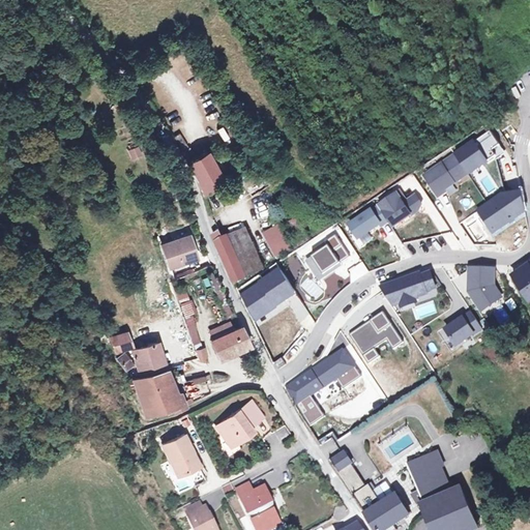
[(492,131),(455,155),(468,173),(497,155),(493,150),(500,145),(492,131)]
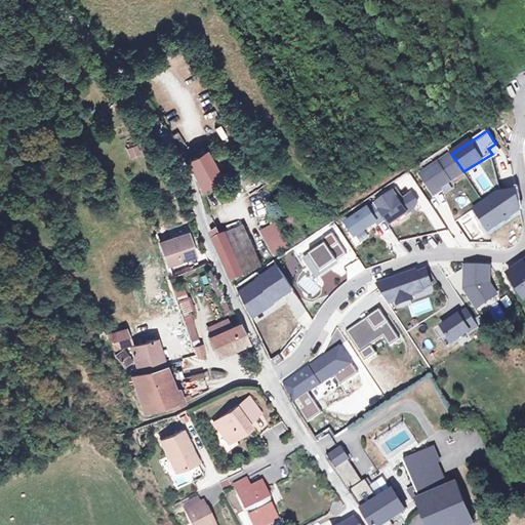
[(125,148),(129,157),(139,152),(135,143),(125,148)]
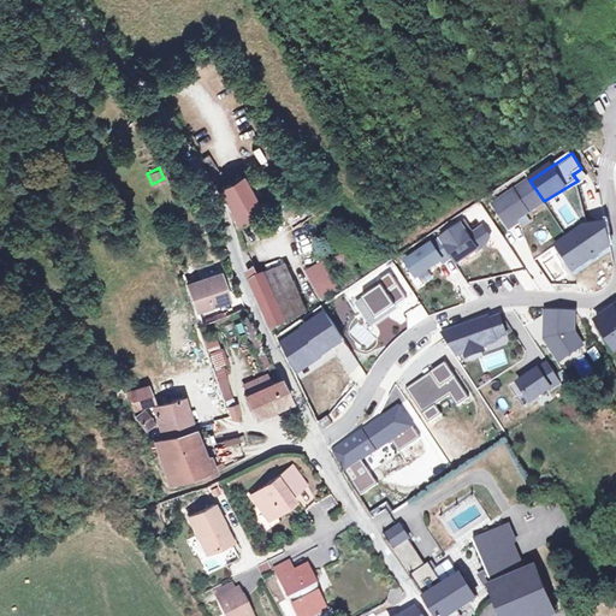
[(581,169),(573,175),(578,181),(586,175),(581,169)]
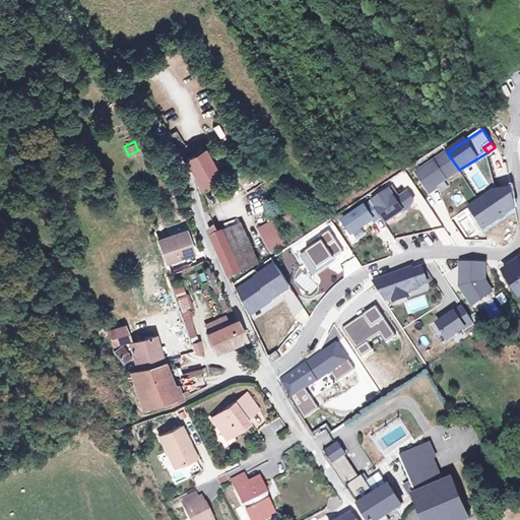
[(187,144),(179,149),(183,156),(191,151),(187,144)]
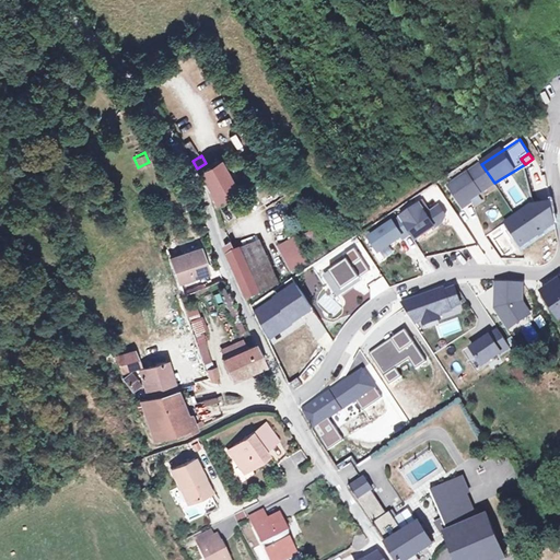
[(218,160),(198,172),(207,188),(213,203),(235,190),(231,183),(223,170),(218,160)]
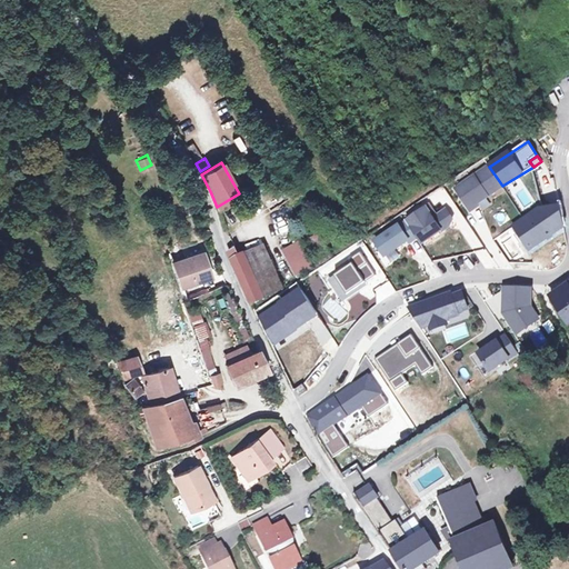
[(489,167),(456,189),(470,211),(482,203),(480,201),(502,186),(489,167)]
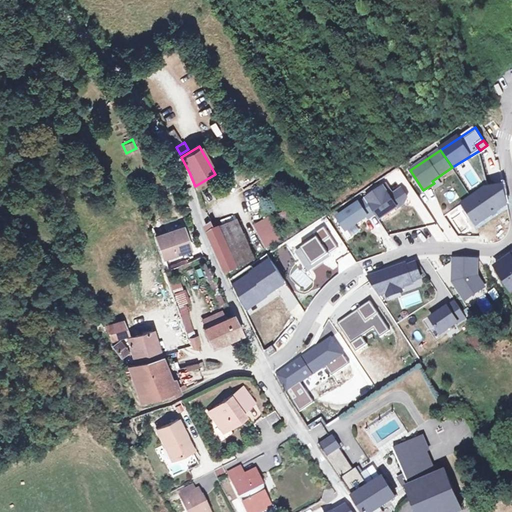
[(211,151),(204,155),(211,167),(218,163),(211,151)]
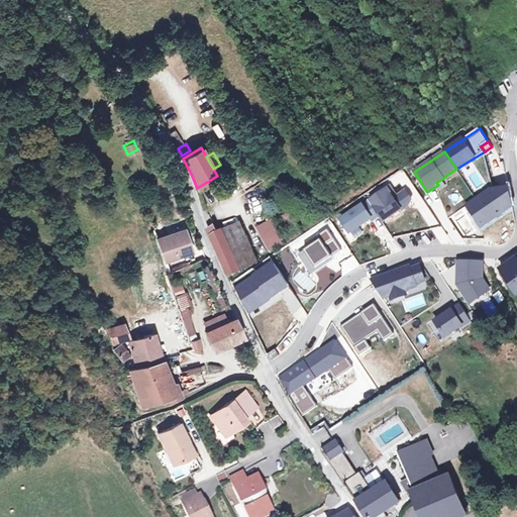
[(370,201),(379,215),(383,221),(400,209),(401,210),(408,205),(412,199),(406,191),(397,197),(390,187),(370,201)]
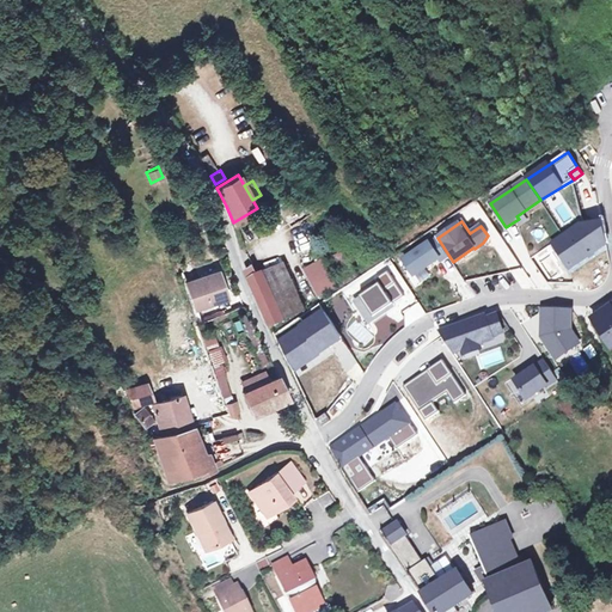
[(564,236),(552,244),(569,269),(607,244),(603,221),(581,225),(564,236)]
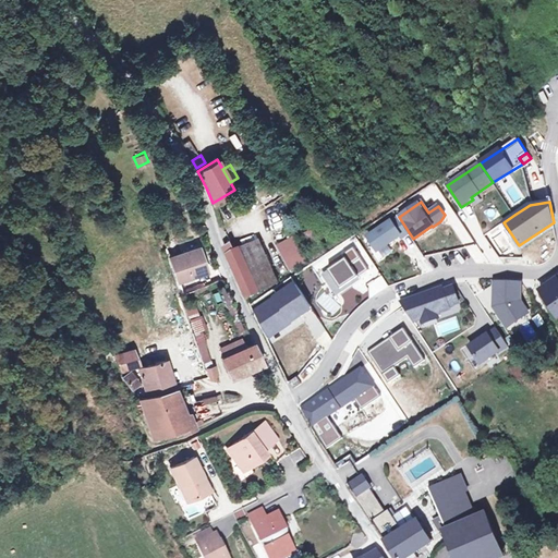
[(391,221),(368,237),(377,251),(401,235),(402,238),(409,232),(399,217),(391,221)]
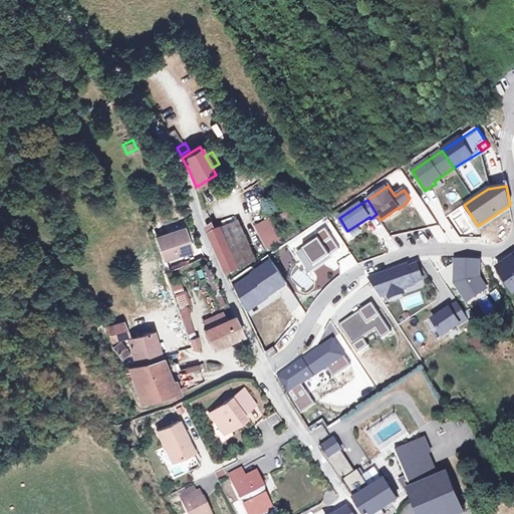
[(266,222),(256,227),(268,249),(284,240),(279,230),(280,230),(273,218),(266,221),(266,222)]
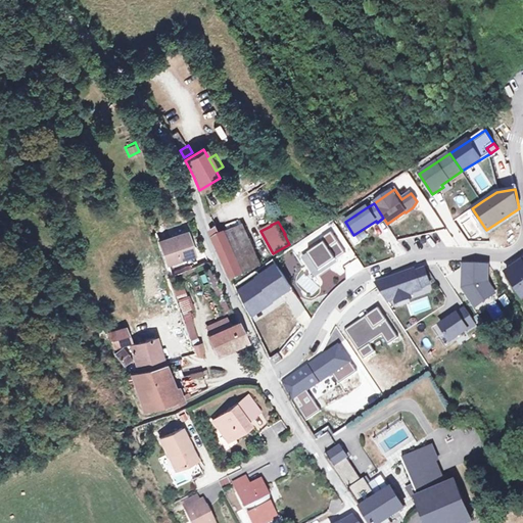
[(217,230),(210,234),(210,235),(231,279),(232,281),(260,267),(244,228),(226,236),(225,235),(220,237),(217,230)]
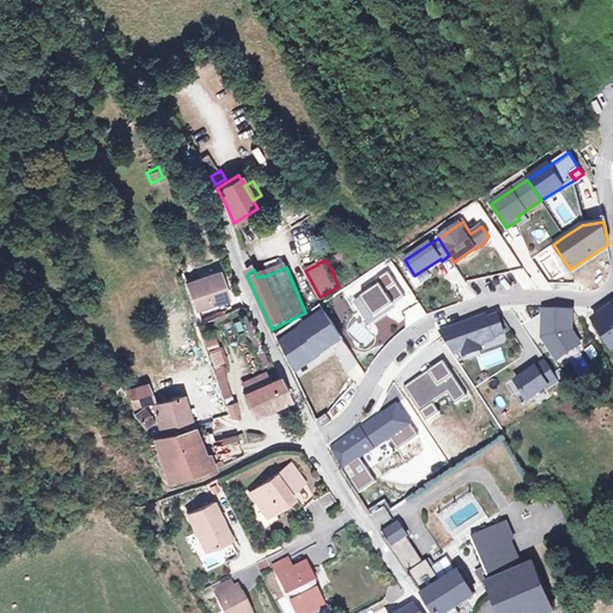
[(377,284),(351,301),(368,325),(394,307),(392,304),(404,296),(388,272),(375,280),(377,284)]
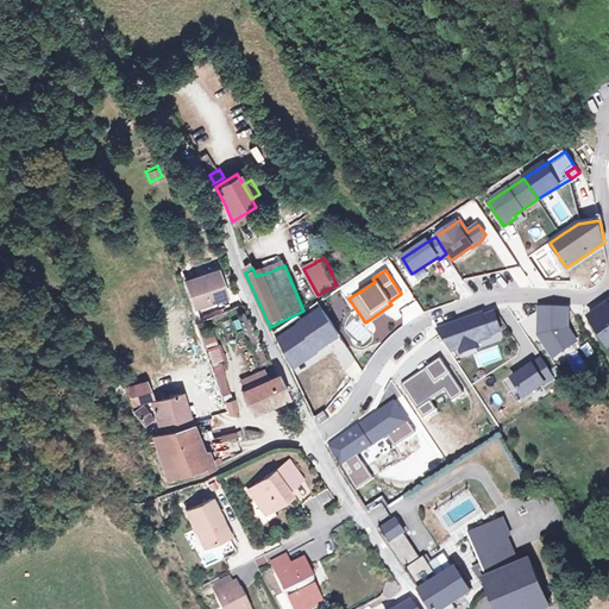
[(221,274),(190,286),(199,312),(232,297),(221,274)]
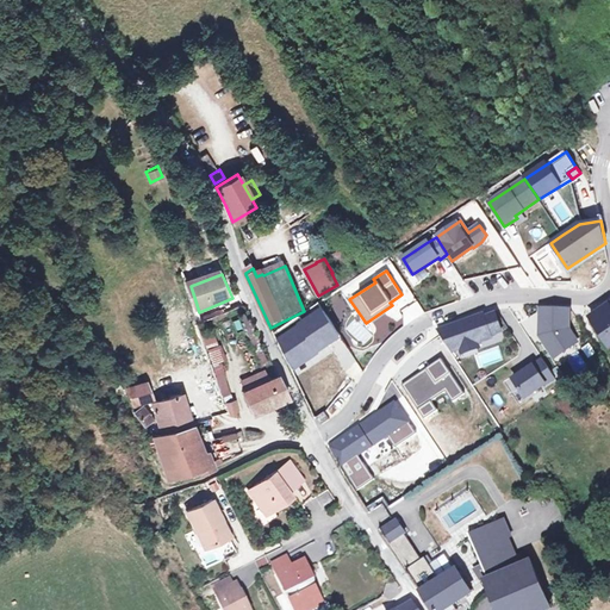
[(609,299),(587,315),(609,348),(609,299)]
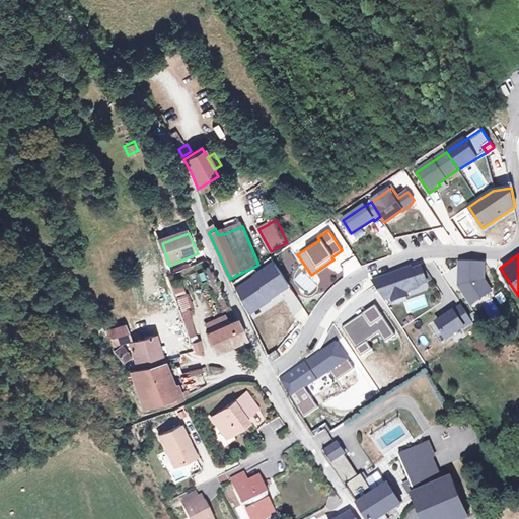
[(274,262),(235,288),(249,314),(290,288),(274,262)]
